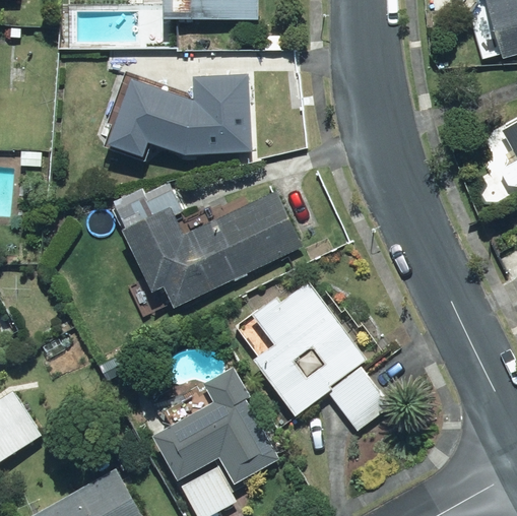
[(146,0),(146,7),(163,7),(163,16),(257,20),(258,0),(146,0)]
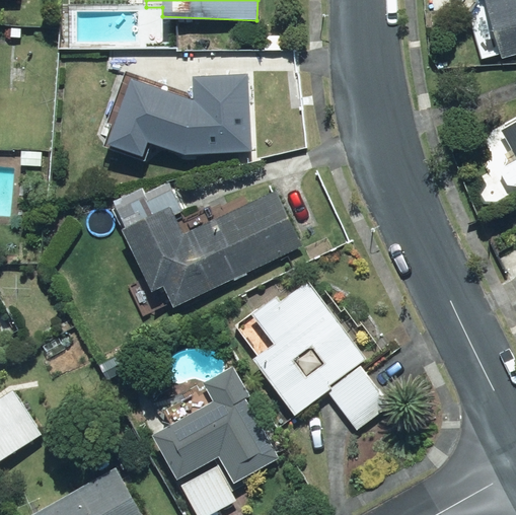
[(485,0),(502,56),(515,52),(515,0),(485,0)]
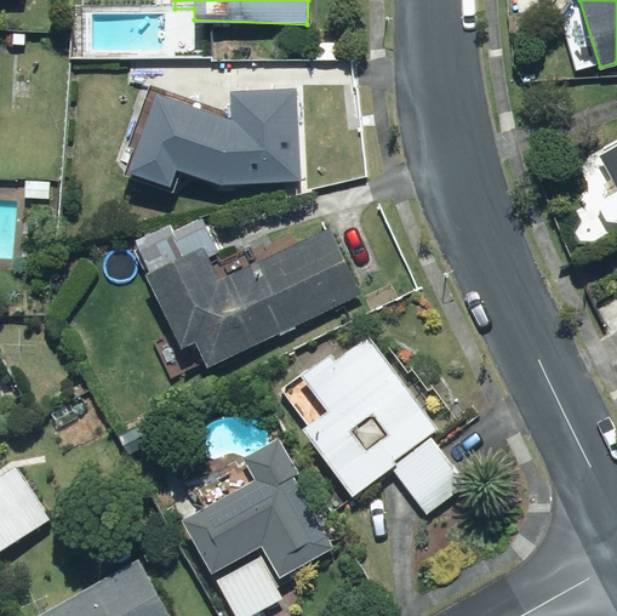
[(297,90),(230,89),(229,121),(155,97),(130,175),(172,189),(177,172),(221,186),(296,180),(297,90)]
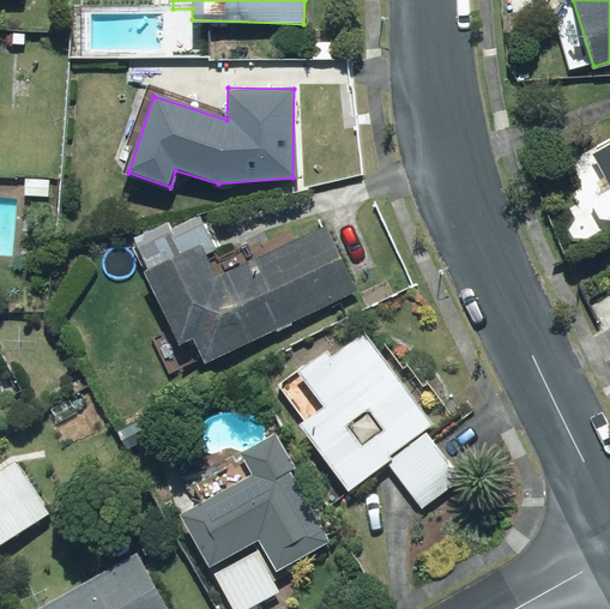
[(609,134),(587,148),(609,186),(609,134)]
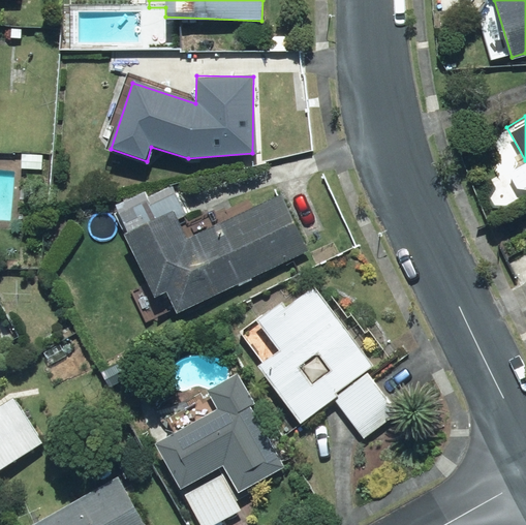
[(186,236),(178,219),(188,215),(173,182),(147,193),(146,191),(112,207),(124,235),(153,298),(165,291),(176,314),(310,252),(282,191),(186,236)]
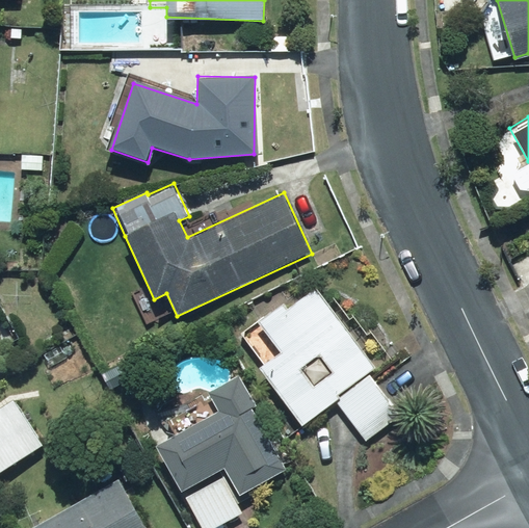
[(375,366),(314,287),(287,308),(282,301),(256,322),(278,350),(256,367),(302,426),(335,401),(366,441),(401,413),(368,371),(375,366)]
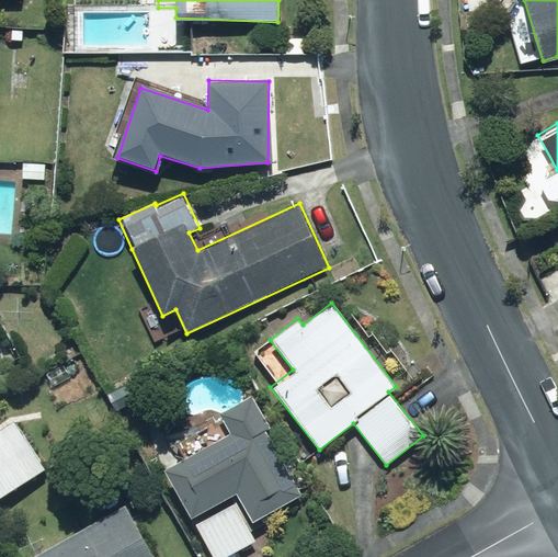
[(231,431),(164,470),(214,556),(220,556),(254,538),(250,529),(306,496),(269,432),(273,429),(251,393),(219,412),(231,431)]
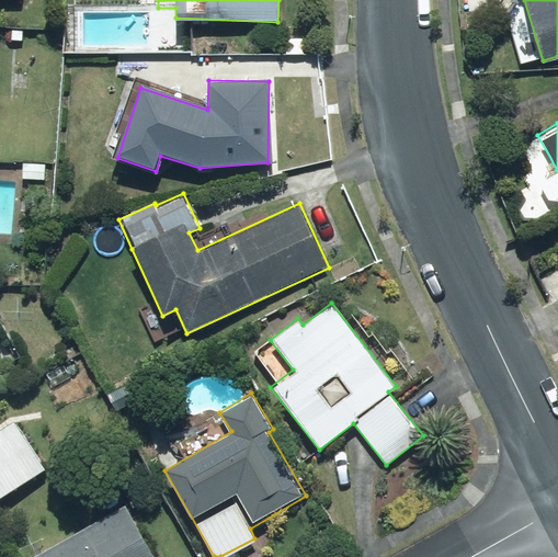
[(0,498),(45,468),(13,421),(0,429),(0,498)]
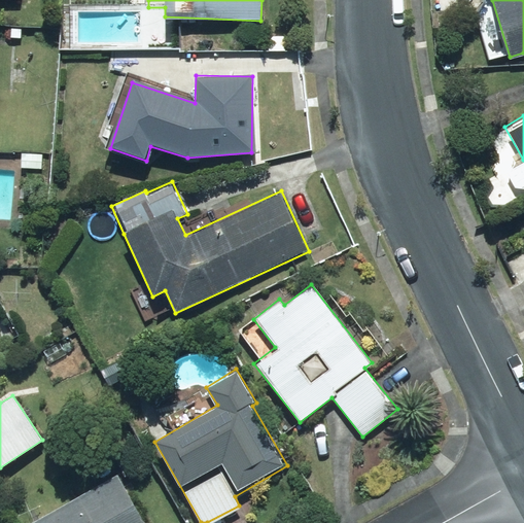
[(144,522),(116,475),(33,522),(144,522)]
